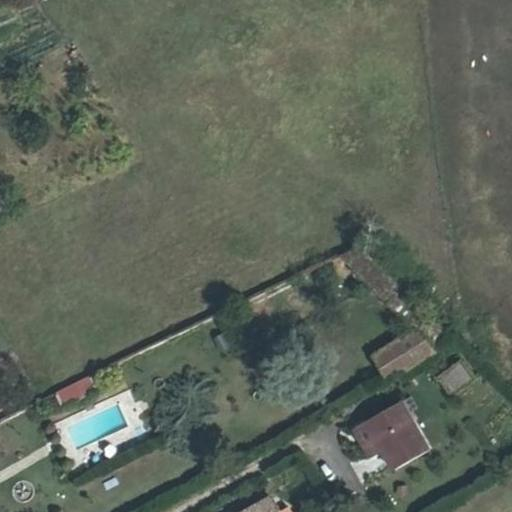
[(414,325),(368,354),(386,381),(432,352),(414,325)]
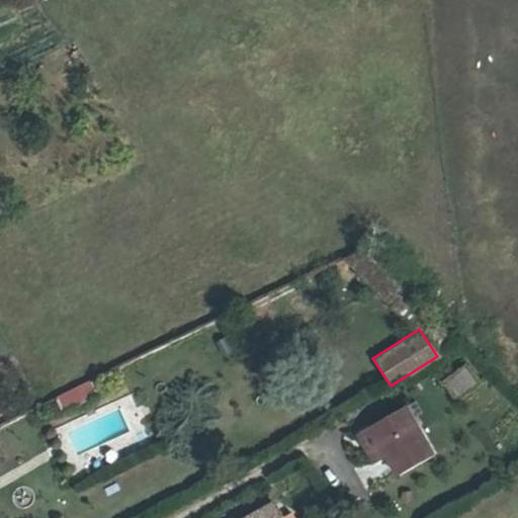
[(452,400),(480,382),(466,362),(440,378),(452,400)]
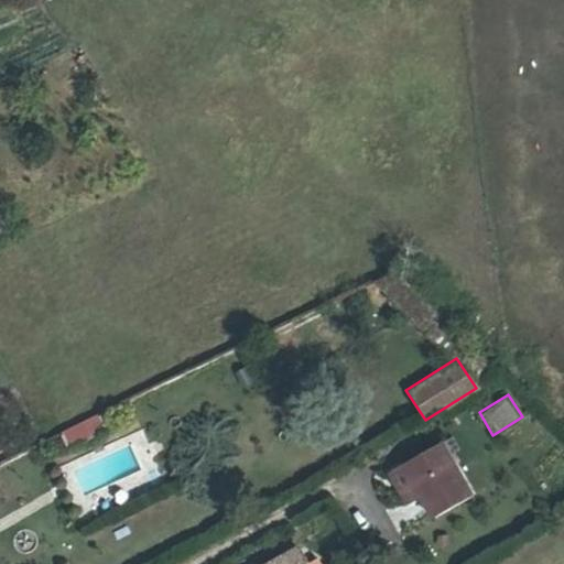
[(58,433),(67,449),(105,429),(96,412),(58,433)]
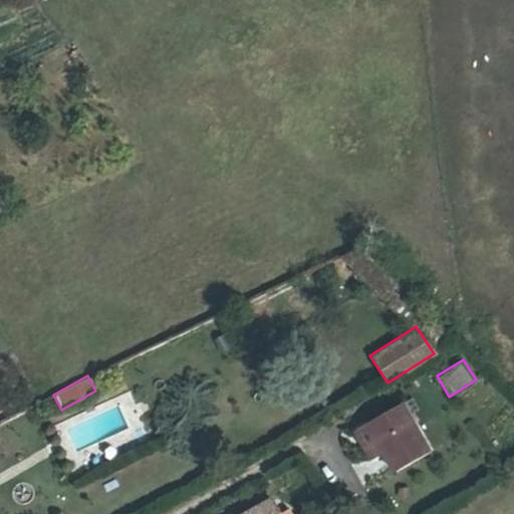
[(398,473),(435,452),(406,402),(370,422),(398,473)]
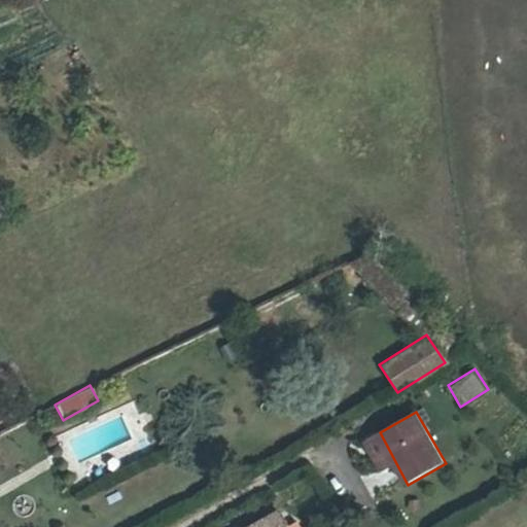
[(289,526),(282,514),(281,515),(258,526),(289,526)]
